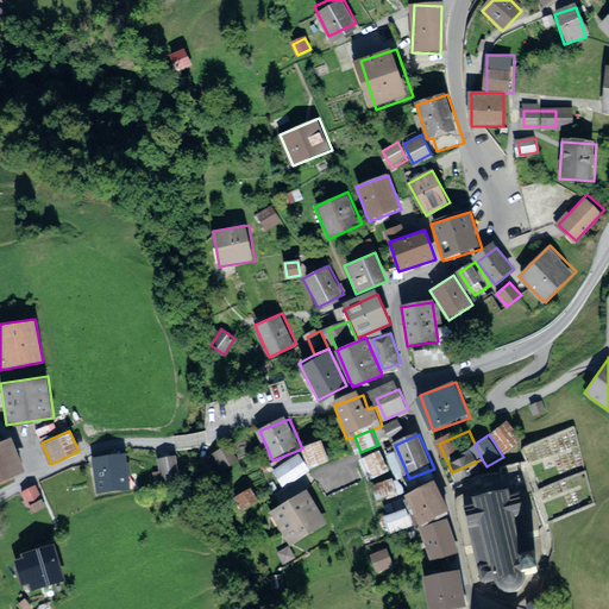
[(0,481),(23,472),(7,437),(0,439),(0,481)]
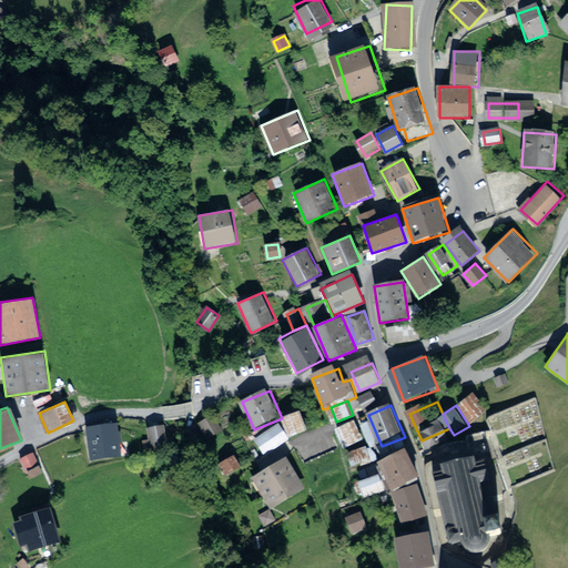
[(300,412),(282,418),(290,438),(307,432),(300,412)]
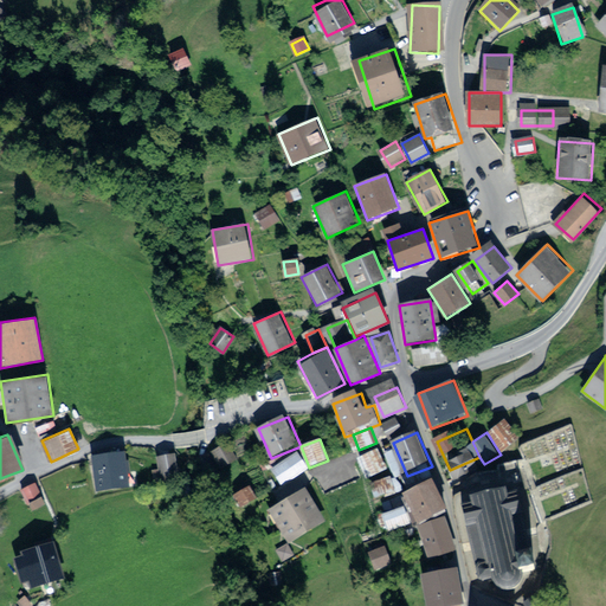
[(236,443),(218,453),(230,474),(247,464),(236,443)]
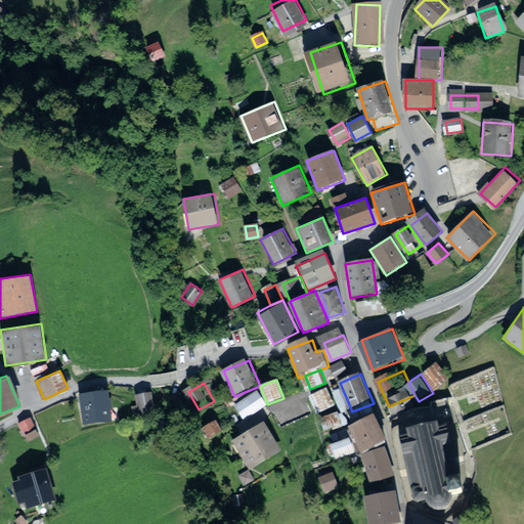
[(334,389),(312,397),(319,418),(341,410),(334,389)]
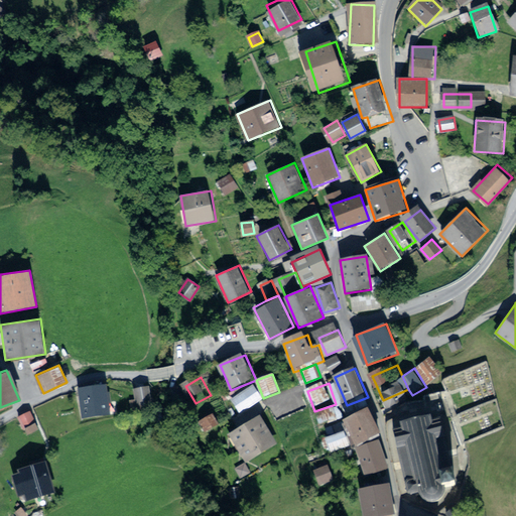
[(110,413),(107,384),(79,387),(82,416),(110,413)]
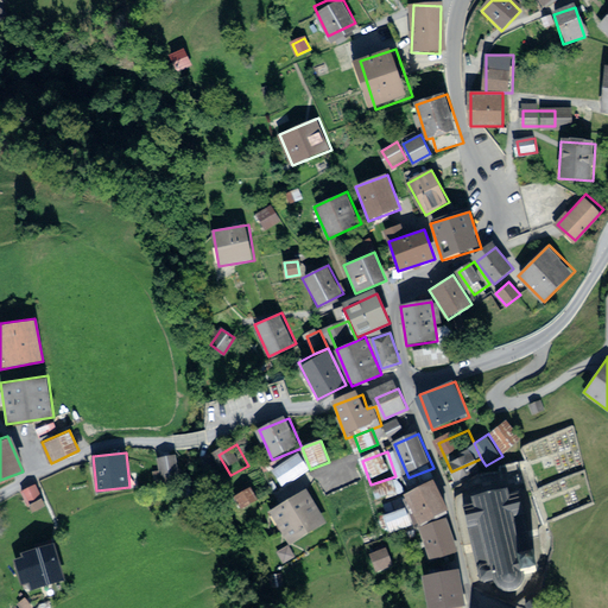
[(178,456),(159,460),(165,487),(184,483),(178,456)]
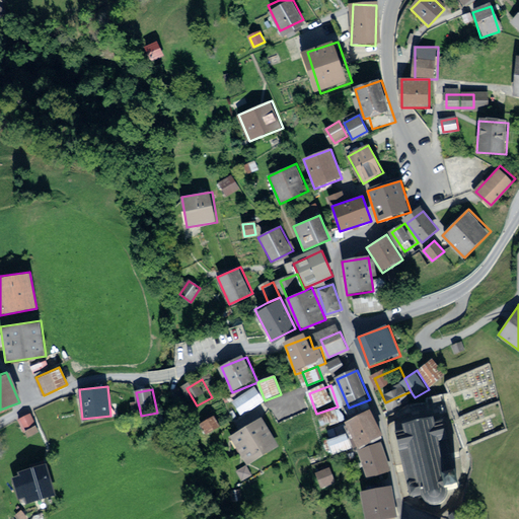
[(266,404),(256,389),(234,402),(244,418),(266,404)]
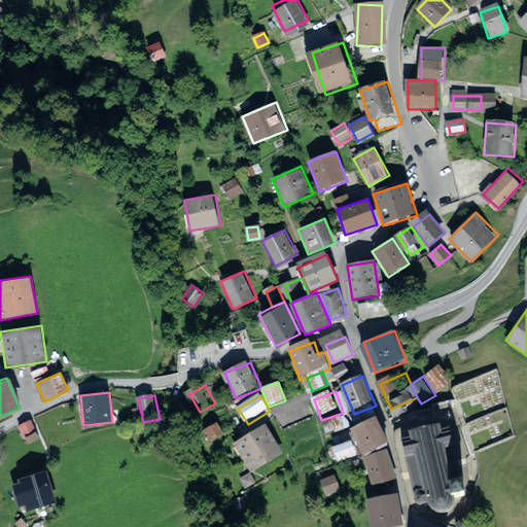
[(436,414),(405,422),(407,432),(400,433),(417,501),(426,499),(433,511),(440,512),(449,510),(455,503),(457,494),(455,487),(452,473),(445,447),(454,445),(450,426),(440,429),(436,414)]
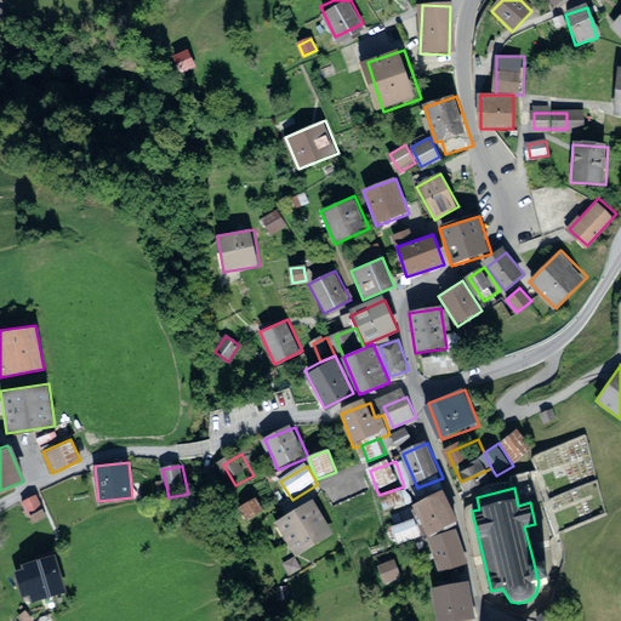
[(444,489),(414,500),(427,534),(457,523),(444,489)]
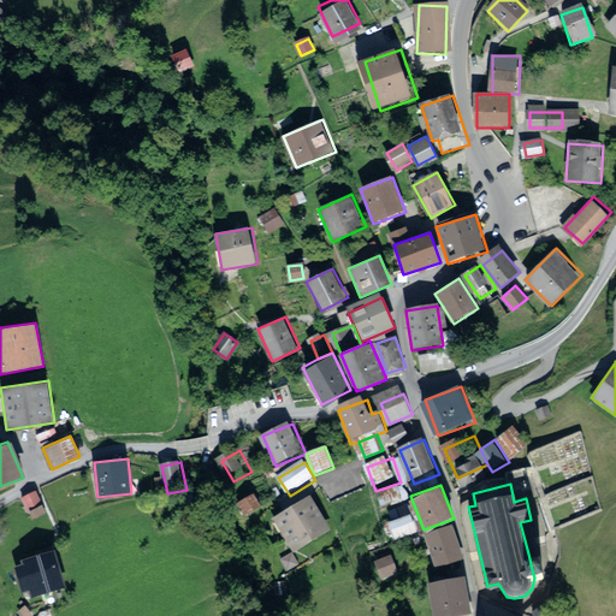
[(39,491),(23,498),(33,519),(48,511),(39,491)]
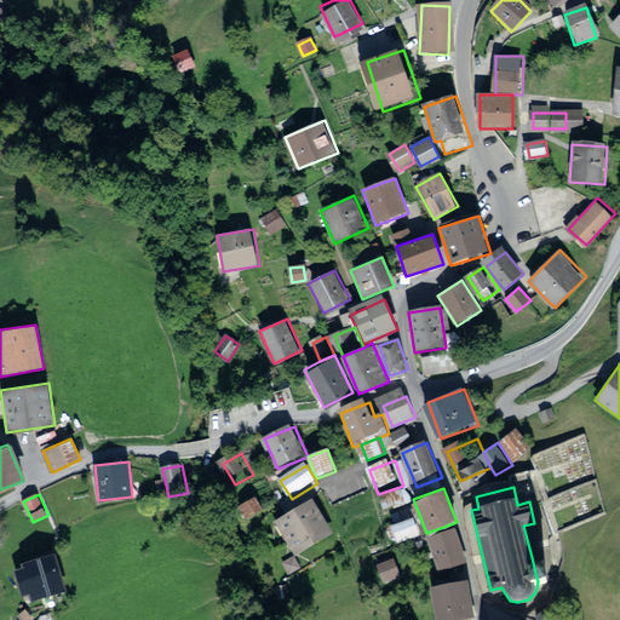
[(314,497),(277,520),(302,558),(339,535),(314,497)]
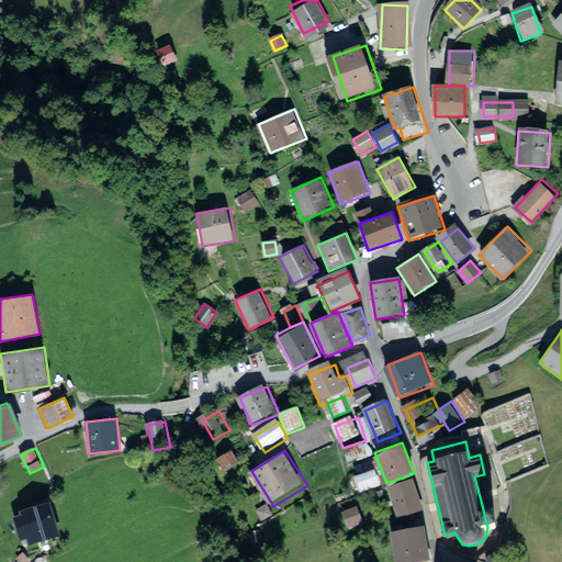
[(384,491),(378,473),(360,480),(366,497),(384,491)]
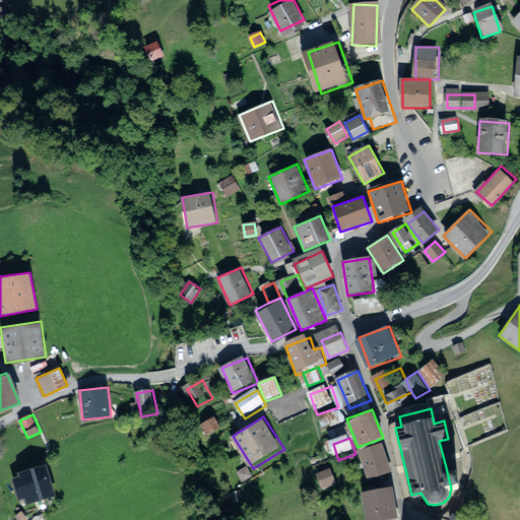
[(384,446),(361,453),(370,483),(392,476),(384,446)]
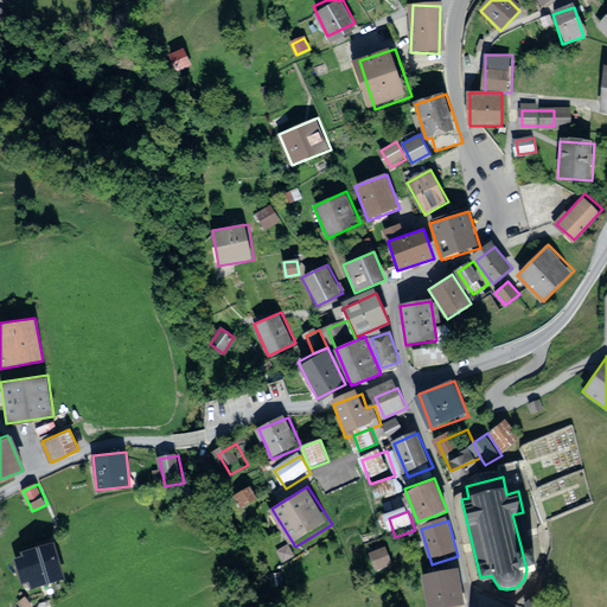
[(55,542),(20,551),(30,586),(64,576),(55,542)]
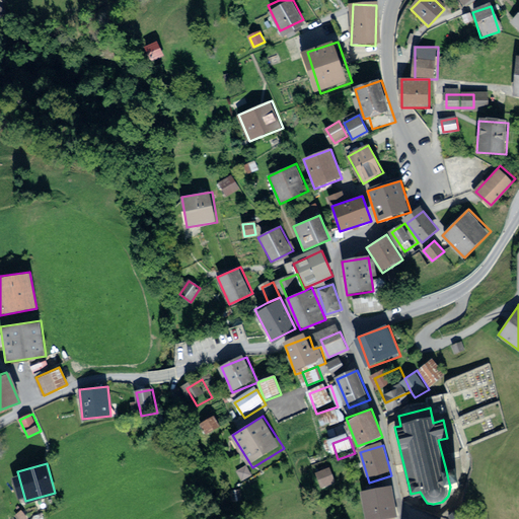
[(455,463),(445,466),(448,479),(458,476),(455,463)]
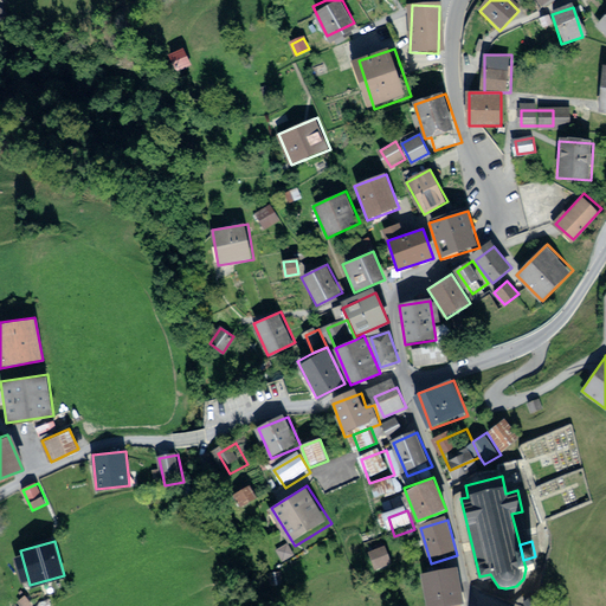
[(389,545),(372,548),(376,568),(394,563),(389,545)]
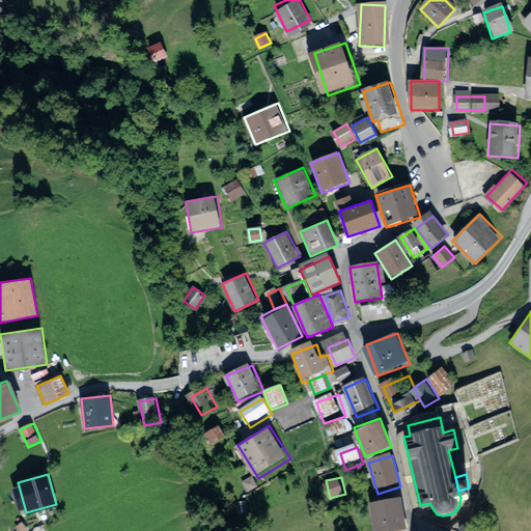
[(401,495),(369,500),(374,530),(387,530),(408,528),(401,495)]
